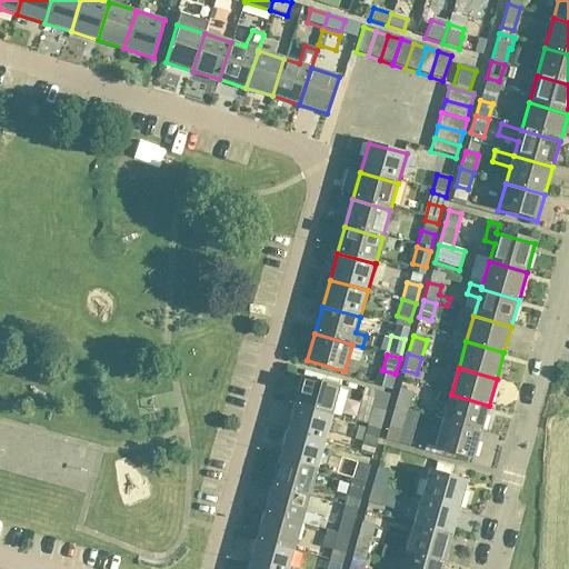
[(296,406),(332,416),(332,417),(340,388),(303,377),(296,406)]
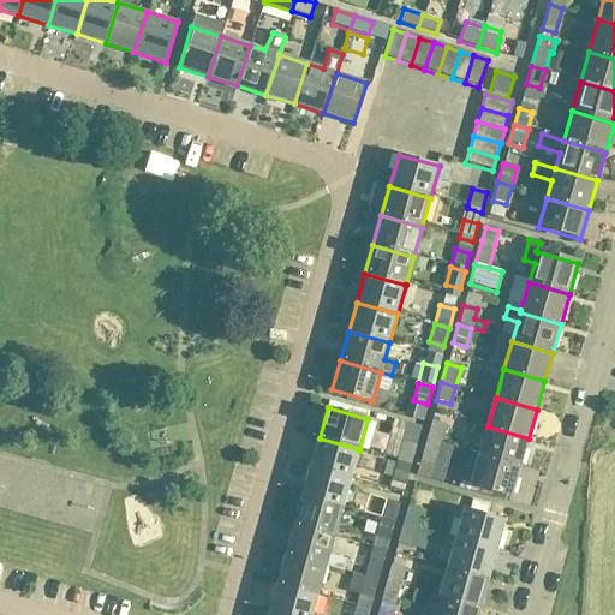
[(440,445),(445,425),(430,422),(425,440),(440,445)]
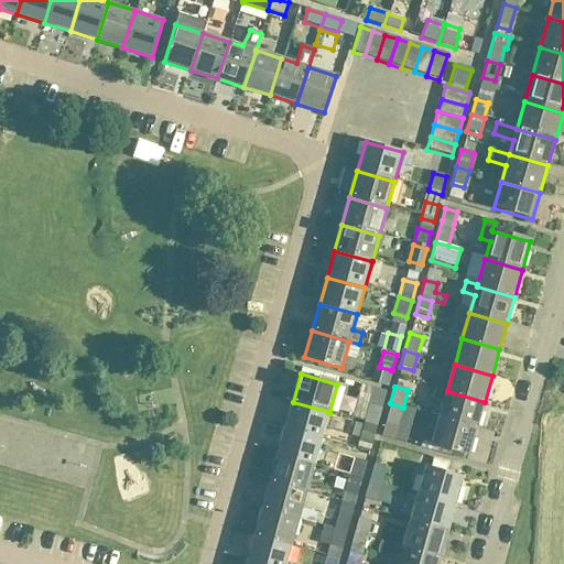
[(485,402),(447,391),(447,392),(434,388),(431,400),(444,403),(440,418),(477,429),(485,402)]
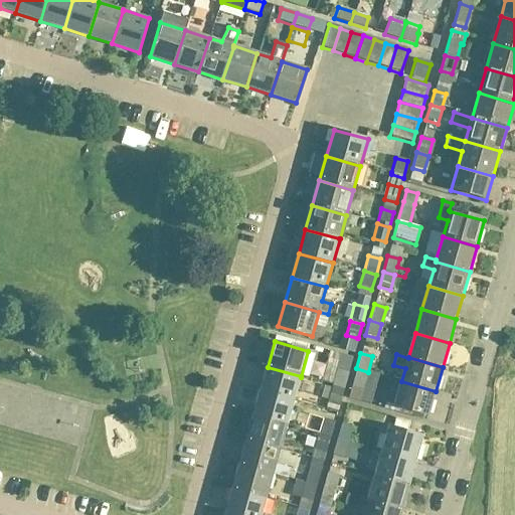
[(301,376),(268,367),(261,392),(294,401),(301,377),(301,376)]
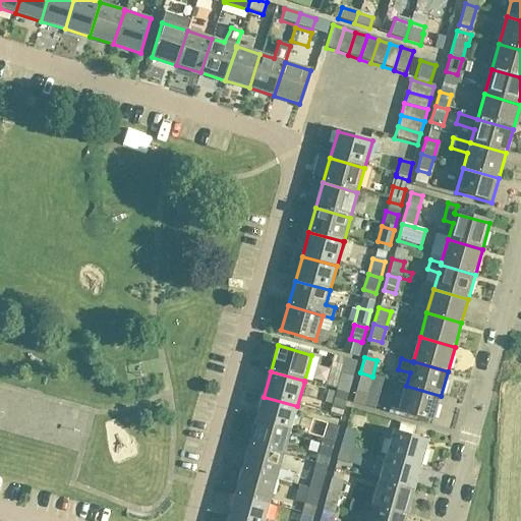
[(367,392),(371,379),(372,377),(360,372),(355,388),(367,392)]
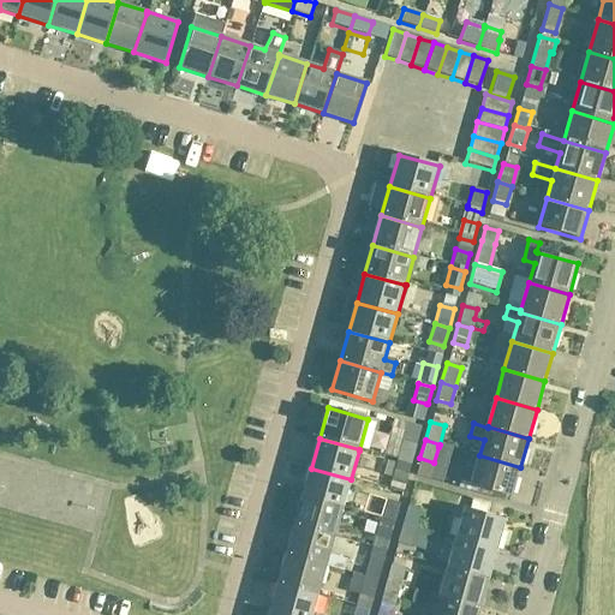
[(401,442),(396,460),(395,461),(410,466),(416,447),(401,442)]
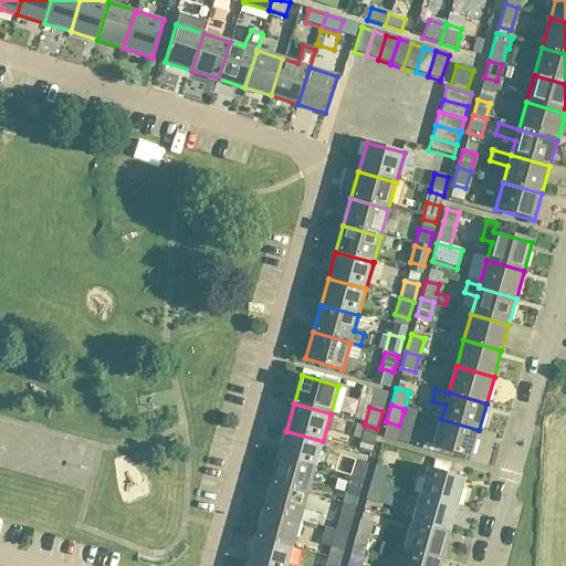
[(421,450),(439,454),(441,450),(471,458),(479,430),(441,419),(433,447),(423,443),(421,450)]
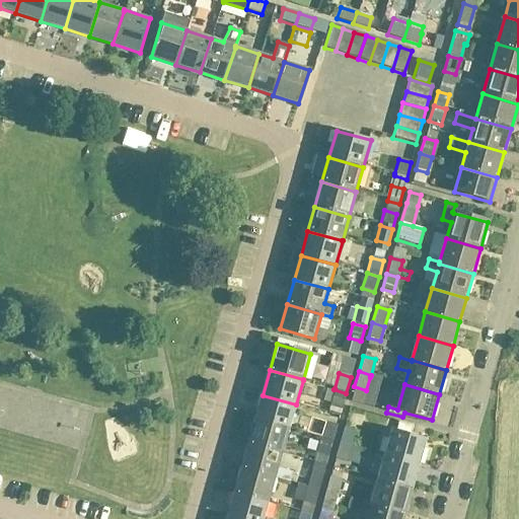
[(329,404),(342,408),(346,393),(334,389),(329,404)]
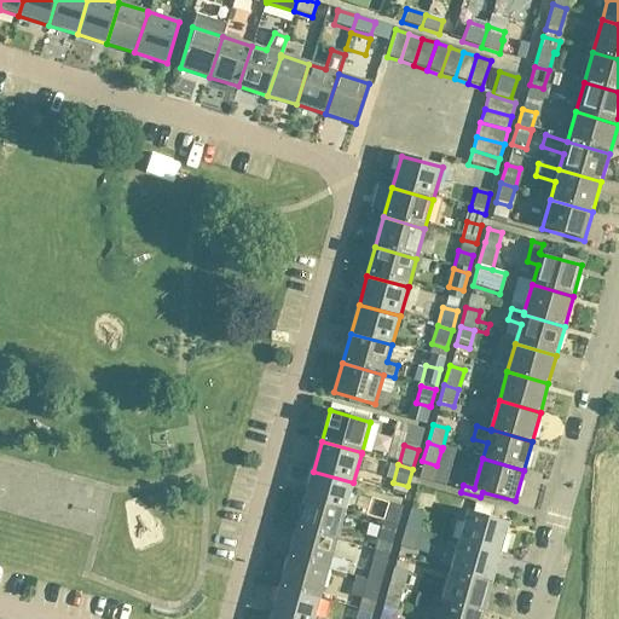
[(305,501),(345,512),(353,482),(313,472),(305,501)]
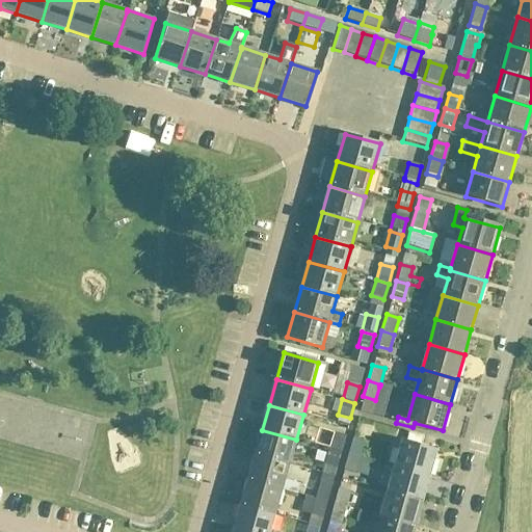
[(255,455),(289,466),(296,440),(262,430),(255,455)]
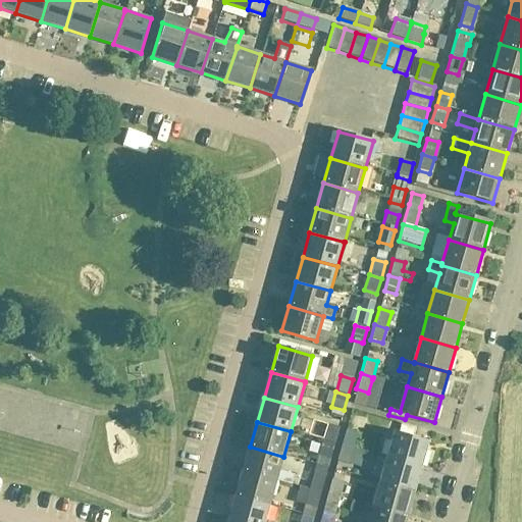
[(321,440),(334,445),(338,428),(326,425),(322,440),(321,440)]
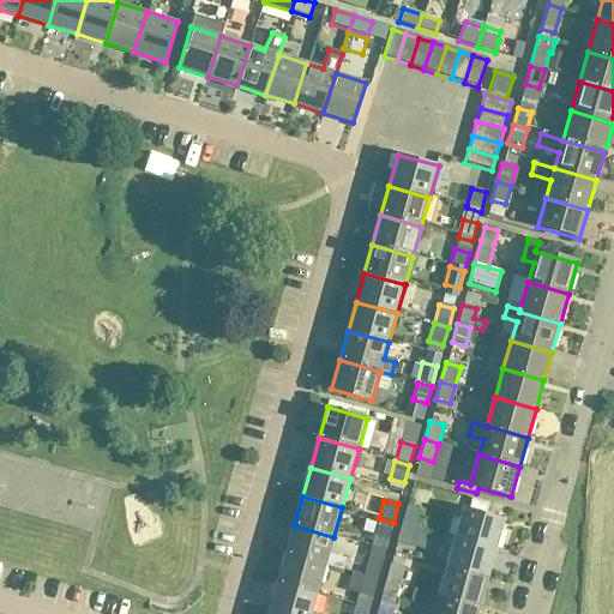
[(401,525),(414,530),(420,510),(405,506),(401,525)]
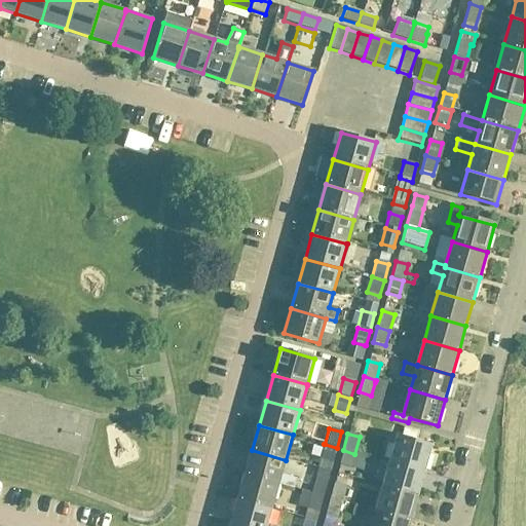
[(389,460),(424,471),(431,445),(397,435),(389,460)]
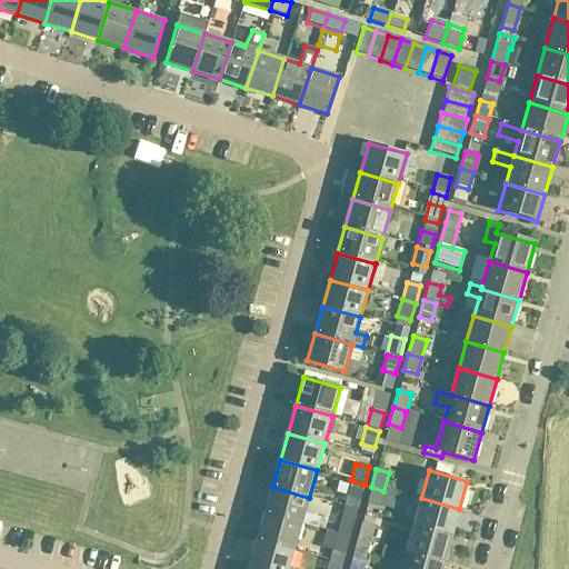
[(346,498),(359,502),(365,485),(350,480),(346,498)]
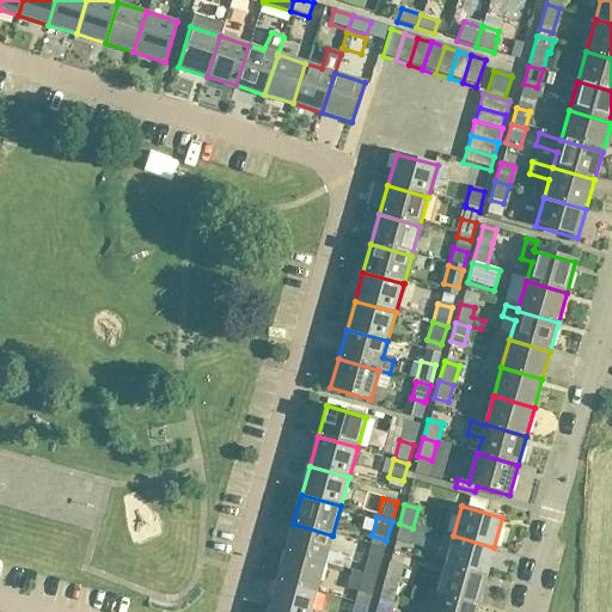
[(324,564),(341,569),(344,557),(328,552),(332,536),(293,524),(285,554),(324,564)]
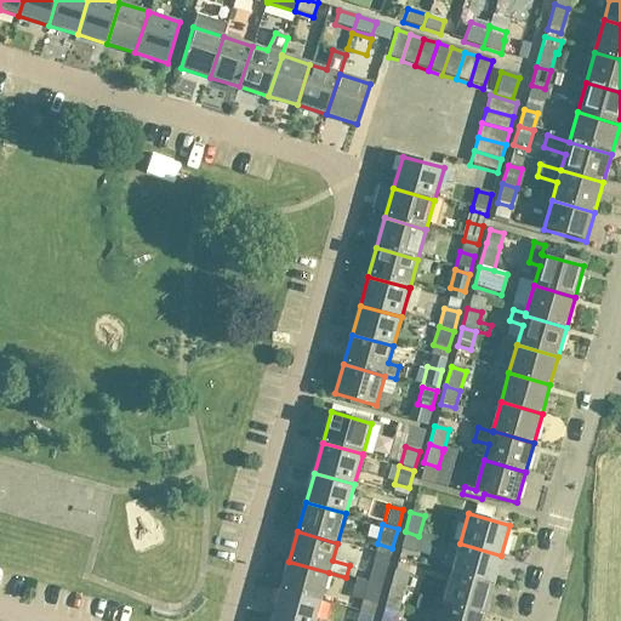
[(414,553),(419,536),(405,531),(400,548),(414,553)]
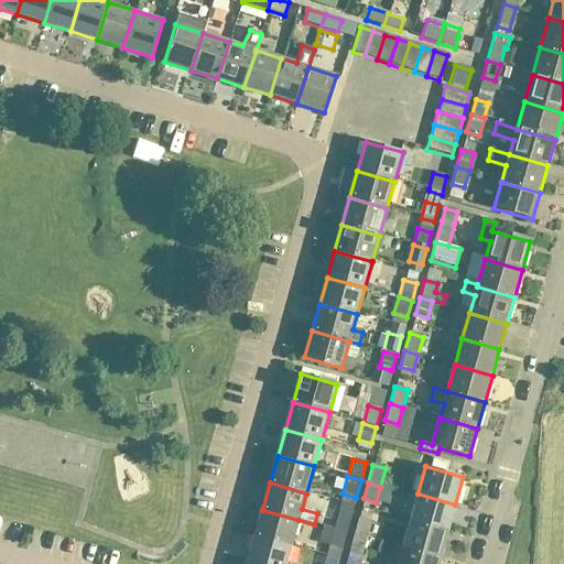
[(410,521),(447,532),(455,505),(418,494),(410,521)]
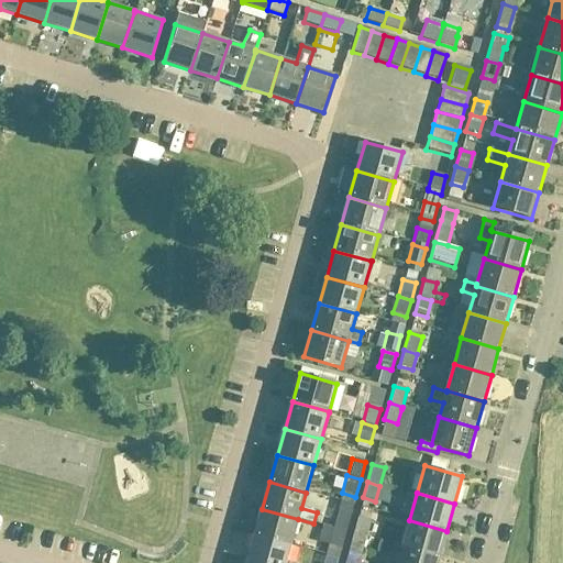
[(290,544),(298,519),(262,509),(254,534),(290,544)]
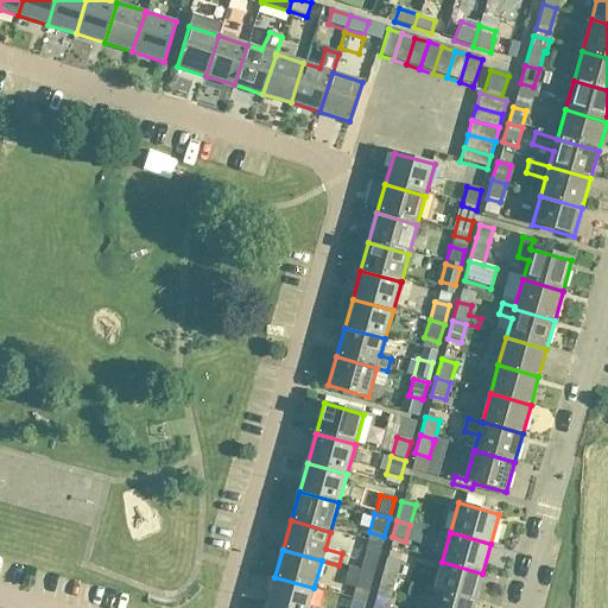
[(373,574),(379,556),(365,551),(359,570),(373,574)]
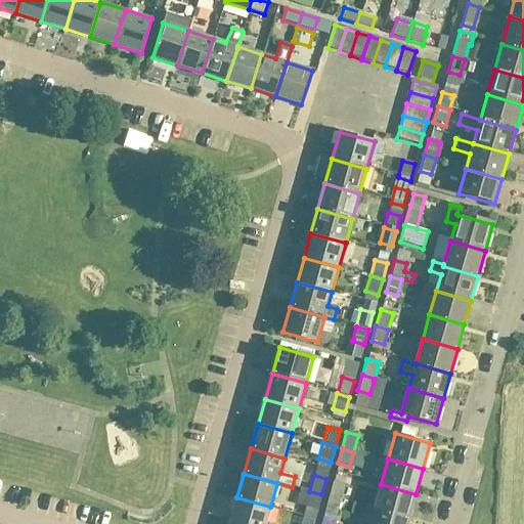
[(344,485),(332,481),(328,496),(341,499),(344,485)]
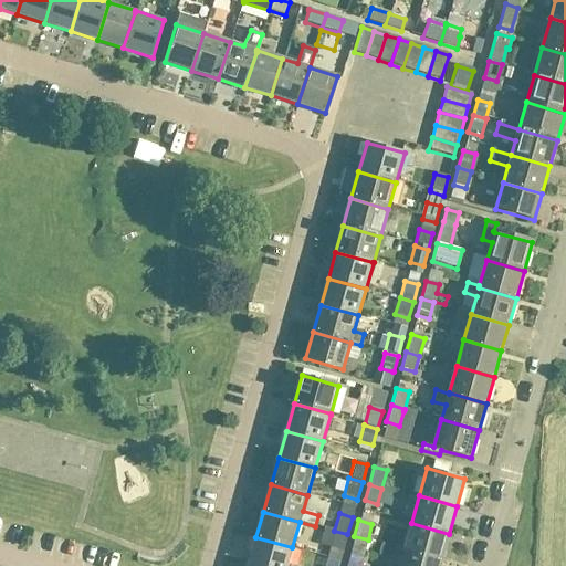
[(405,549),(441,561),(449,534),(411,523),(405,549)]
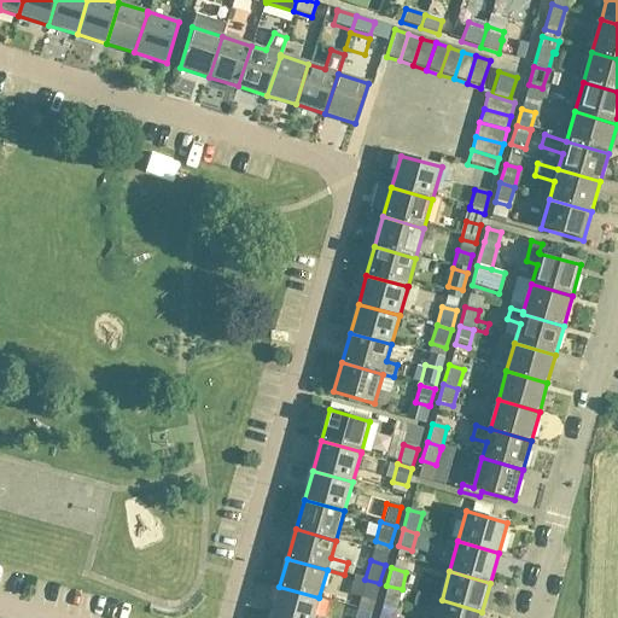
[(348,596),(373,604),(379,583),(365,579),(365,581),(353,577),(348,596)]
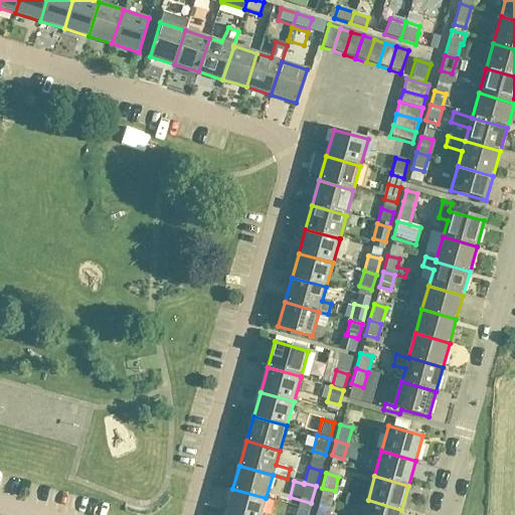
[(318,504),(330,508),(332,501),(336,502),(338,492),(334,491),(335,491),(322,488),(318,504)]
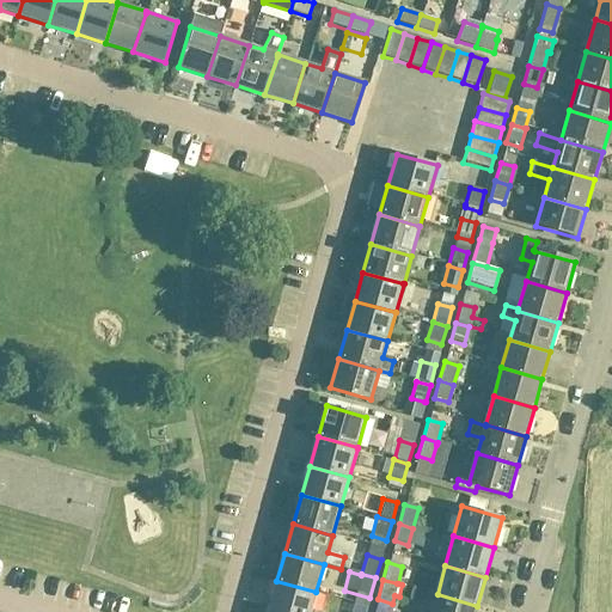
[(310,611),(316,592),(276,581),(268,611),(273,611),(310,611)]
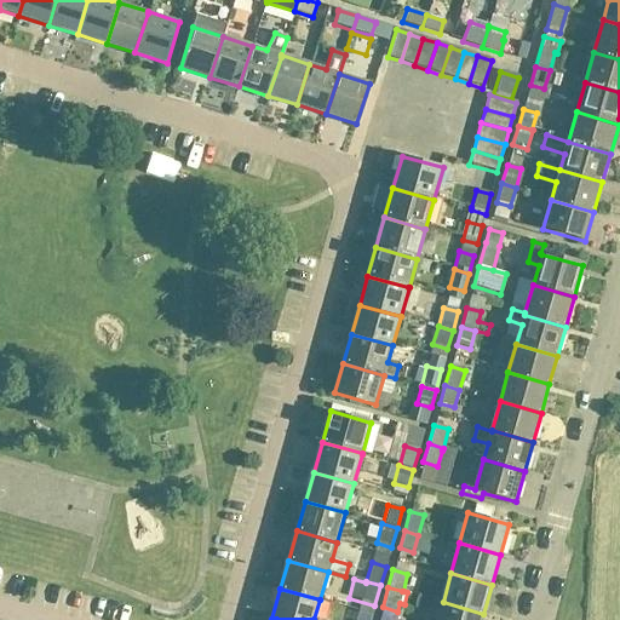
[(437,619),(481,619),(483,614),(443,602),(437,619)]
